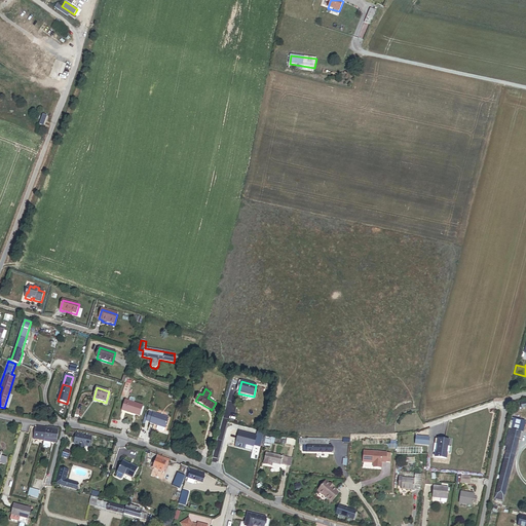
[(122,411),(140,417),(143,406),(135,404),(136,401),(135,400),(132,398),(129,399),(128,402),(125,401),(122,411)]
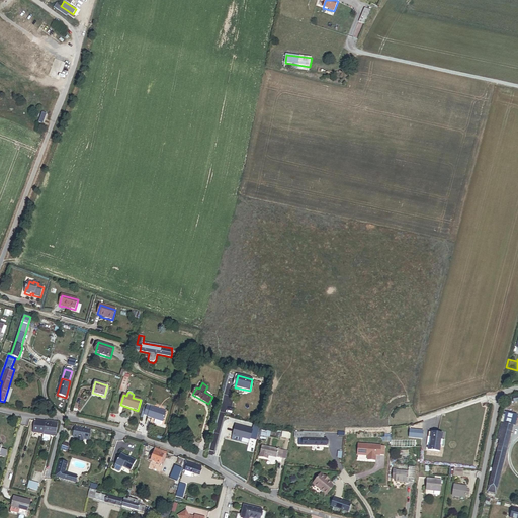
[(145,413),(144,414),(149,415),(148,418),(155,420),(154,423),(155,425),(160,426),(162,425),(162,423),(166,412),(147,406),(146,410),(145,413)]
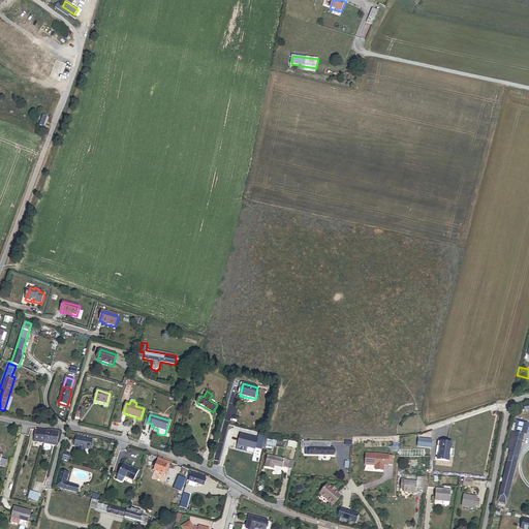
[(528,424),(518,422),(515,433),(524,436),(527,436),(528,427),(528,424)]
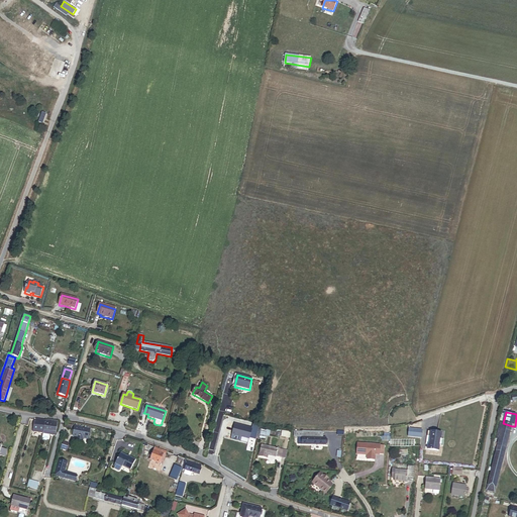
[(43,434),(45,421),(37,420),(37,422),(35,422),(33,432),(43,434)]
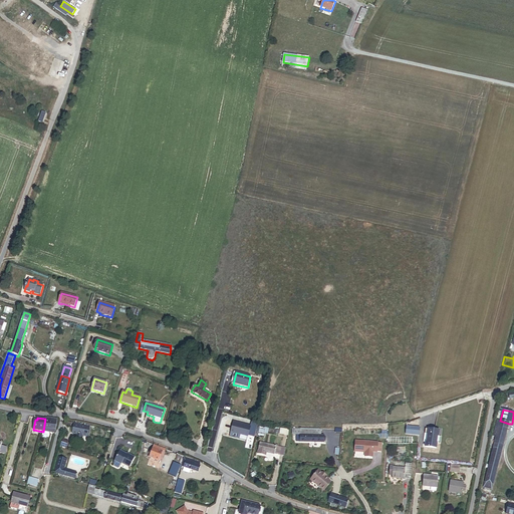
[(47,420),(45,419),(43,432),(54,434),(57,420),(47,419),(47,420)]
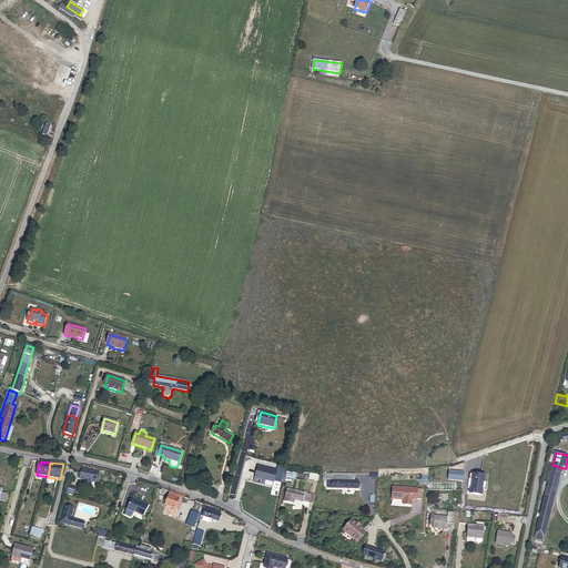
[(548,484),(558,486),(563,468),(553,465),(550,465),(545,483),(548,484)]
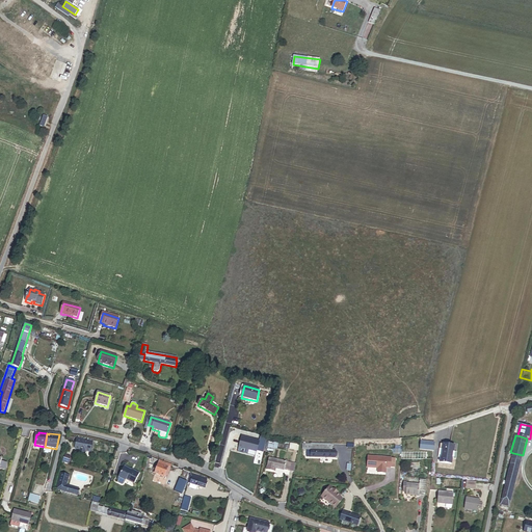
[(257,451),(264,453),(267,441),(261,439),(260,442),(242,437),(239,448),(257,453),(257,451)]
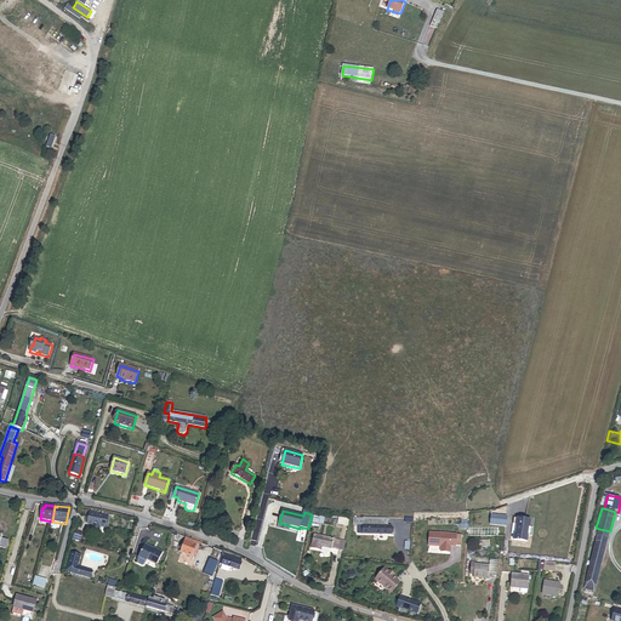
[(102,516),(90,513),(87,524),(92,525),(91,533),(100,534),(101,528),(106,529),(108,514),(102,513),(102,516)]
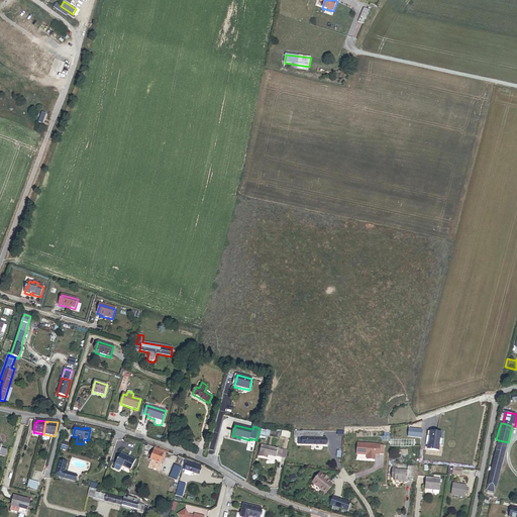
[(408,429),(408,437),(421,438),(422,430),(408,429)]
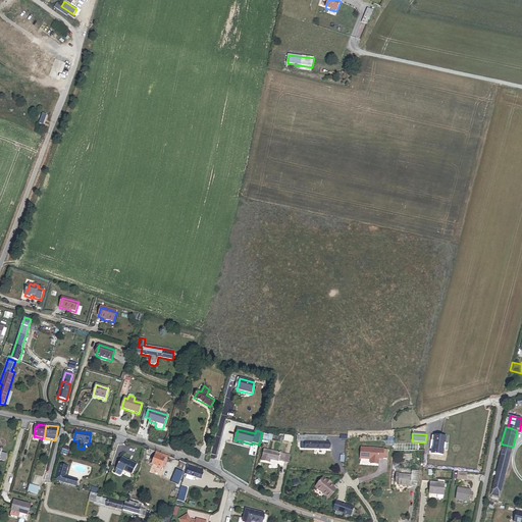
[(298,435),(298,441),(302,441),(301,450),(328,451),(329,451),(329,442),(326,442),(326,436),(306,435),(306,436),(298,435)]
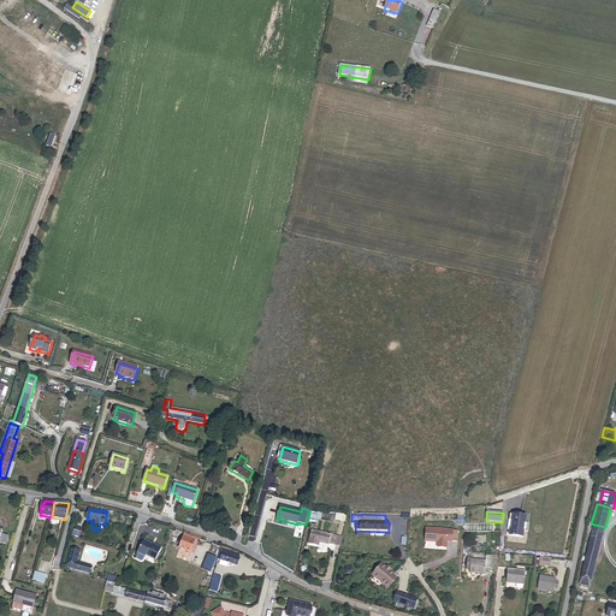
[(509,537),(522,539),(523,532),(521,532),(522,523),(526,525),(527,517),(510,515),(509,521),(509,522),(508,531),(510,532),(509,537)]
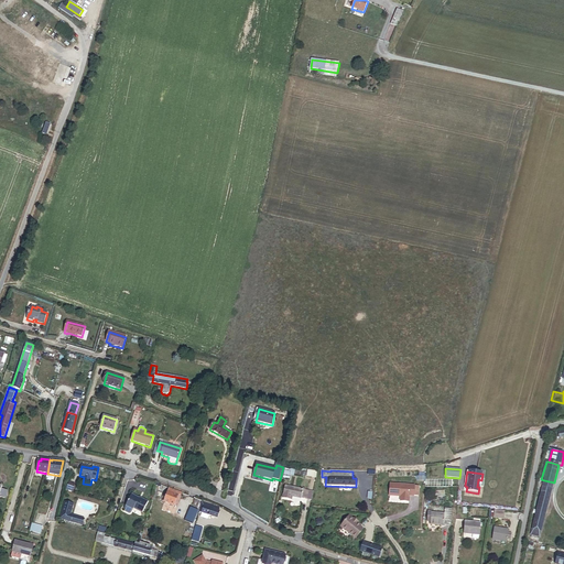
[(541,492),(551,495),(554,483),(544,480),(541,492)]
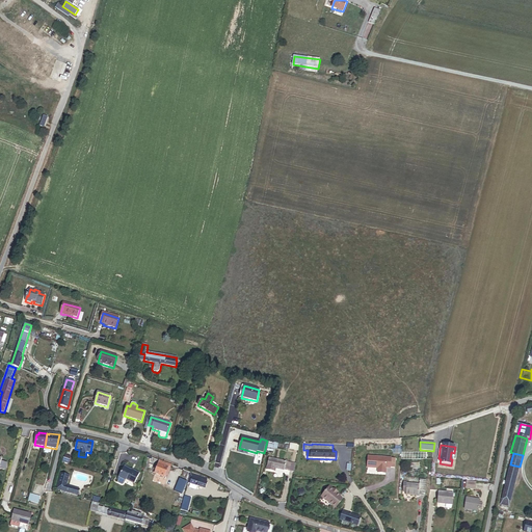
[(368,456),(367,468),(377,469),(377,473),(386,473),(386,468),(390,469),(391,458),(368,456)]
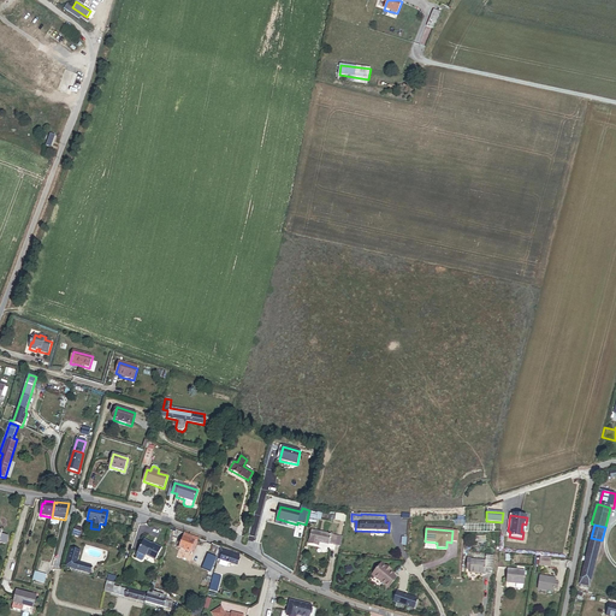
[(320,543),(336,546),(337,537),(313,531),(309,545),(319,546),(320,543)]
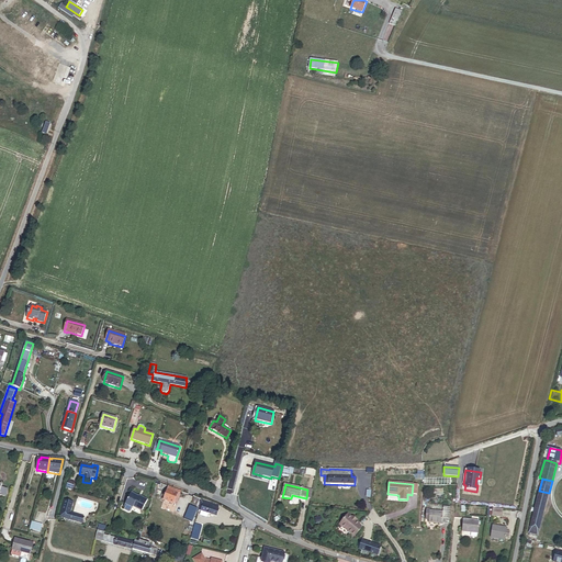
[(164,501),(175,505),(176,502),(178,503),(181,496),(180,496),(182,492),(168,487),(166,494),(163,493),(161,497),(165,498),(164,501)]
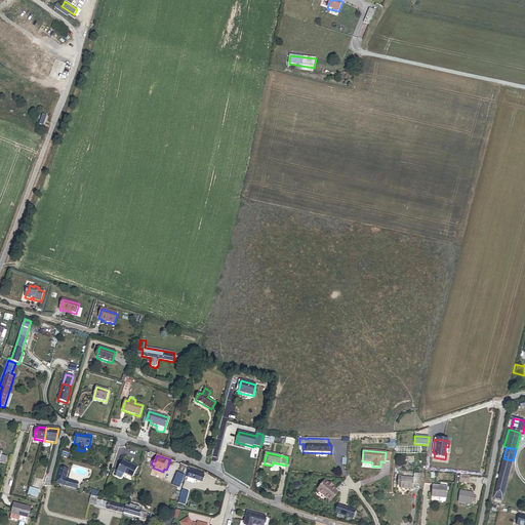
[(501,470),(494,498),(502,501),(503,495),(513,460),(503,458),(501,470)]
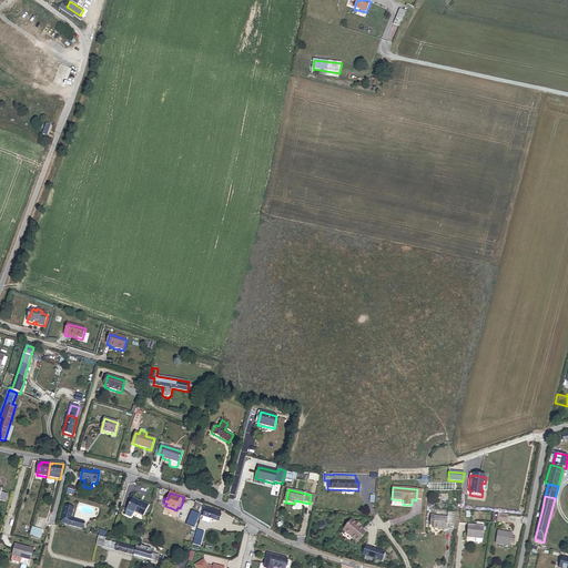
[(133,499),(127,510),(133,514),(134,513),(143,518),(150,507),(141,501),(140,503),(133,499)]
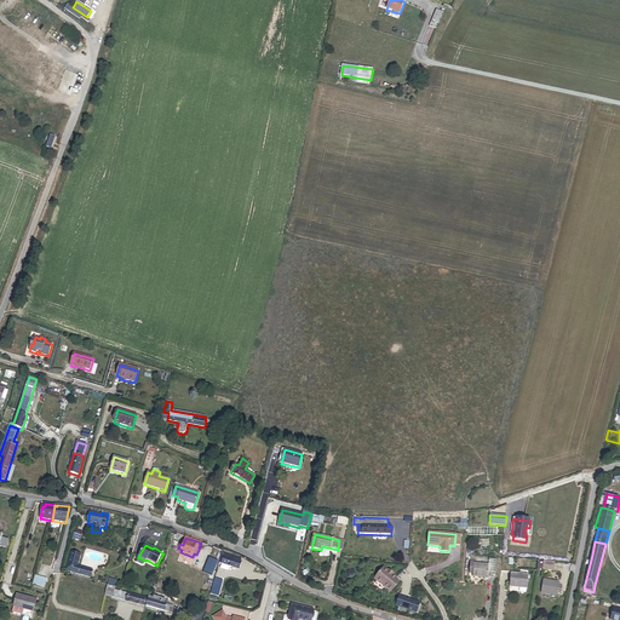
[(65,570),(70,572),(69,574),(91,580),(93,570),(78,566),(81,555),(72,552),(65,570)]
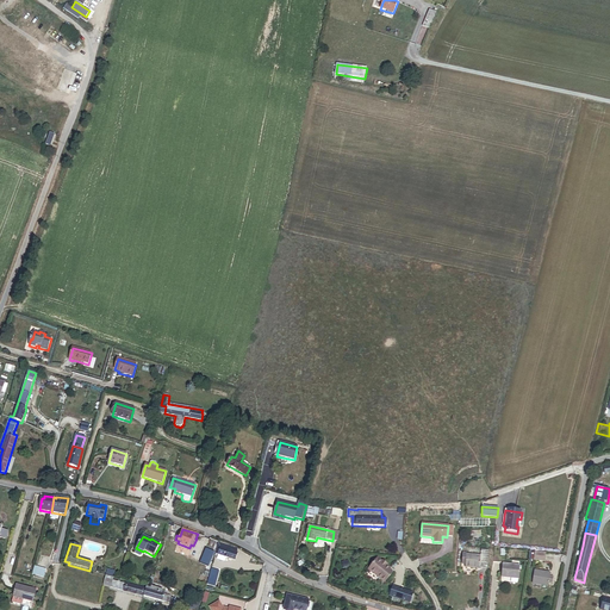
[(219,555),(217,560),(225,564),(226,558),(235,561),(238,553),(230,551),(231,548),(222,545),(221,548),(218,555),(219,555)]
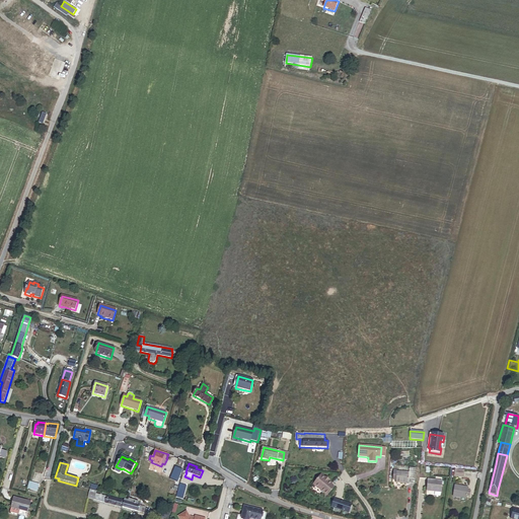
[(174,480),(176,482),(181,471),(175,468),(171,476),(175,477),(174,480)]
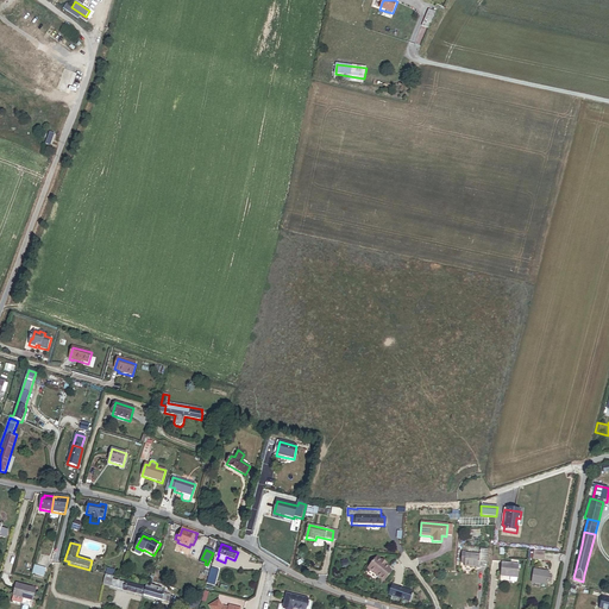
[(466,552),(463,551),(462,562),(465,563),(465,564),(465,567),(478,569),(479,567),(487,567),(488,551),(481,550),(479,556),(466,554),(466,552)]
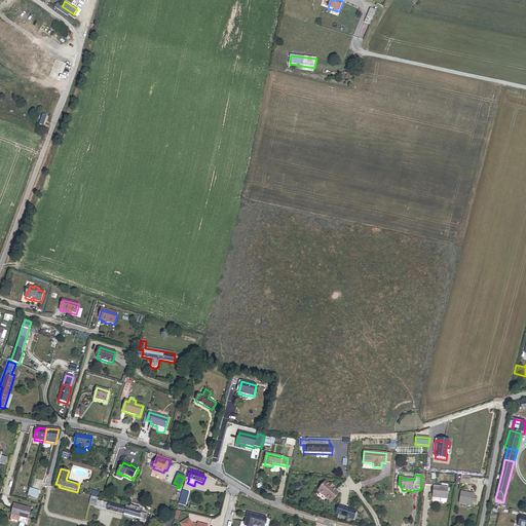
[(460,484),(470,485),(471,478),(461,477),(460,484)]
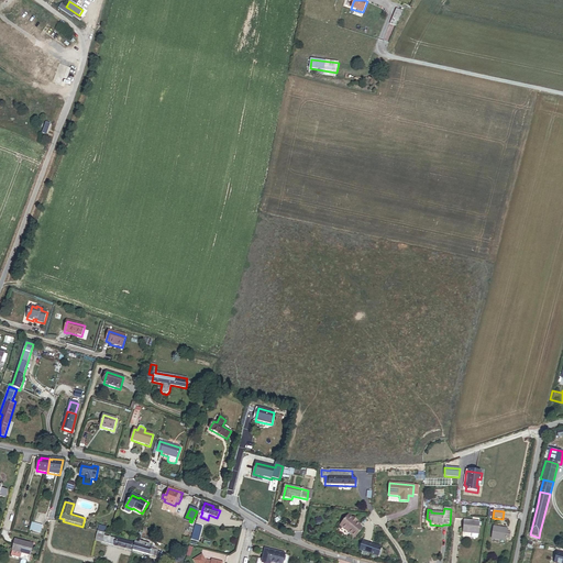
[(361,525),(349,516),(340,526),(355,538),(362,528),(360,526),(361,525)]
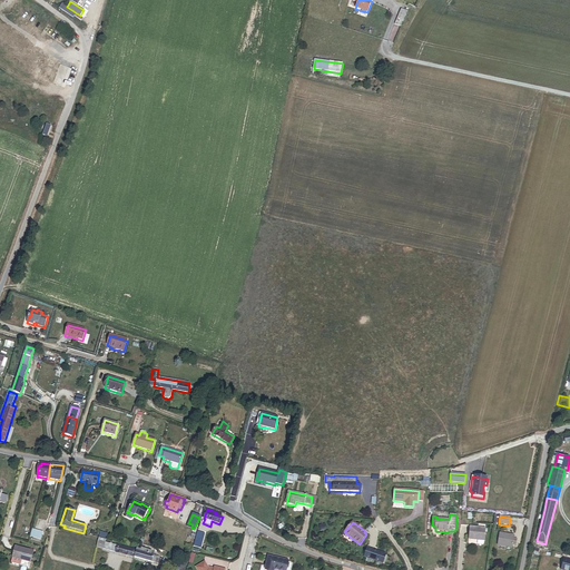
[(478,541),(484,542),(485,530),(470,528),(469,540),(478,541)]
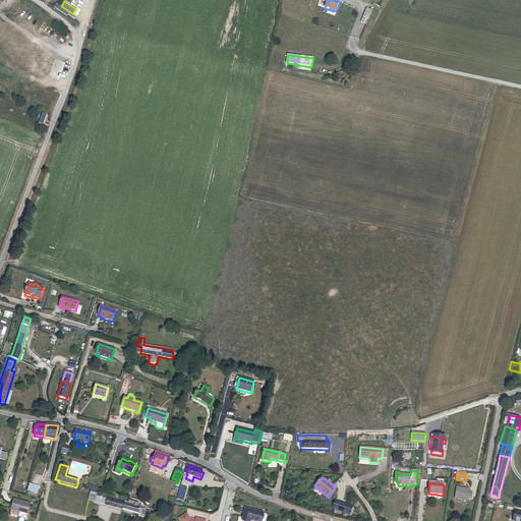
[(37,495),(40,486),(30,483),(27,491),(37,495)]
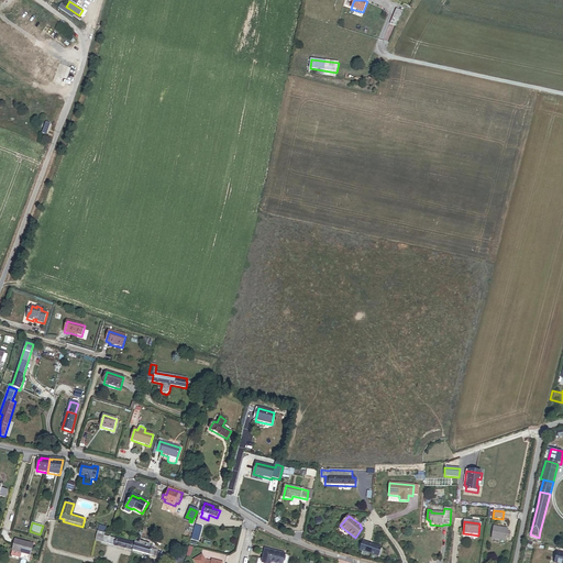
[(202,527),(195,525),(194,530),(191,537),(199,539),(202,527)]
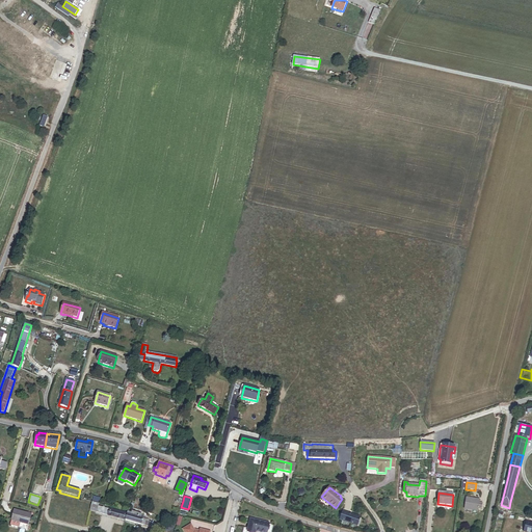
[(479,509),(481,509),(482,504),(479,503),(480,501),(467,499),(464,510),(478,512),(479,509)]
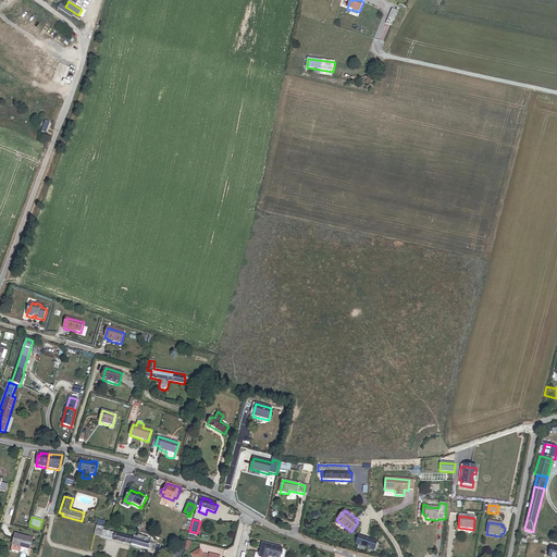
[(97,527),(95,535),(131,545),(133,539),(104,530),(104,529),(97,527)]
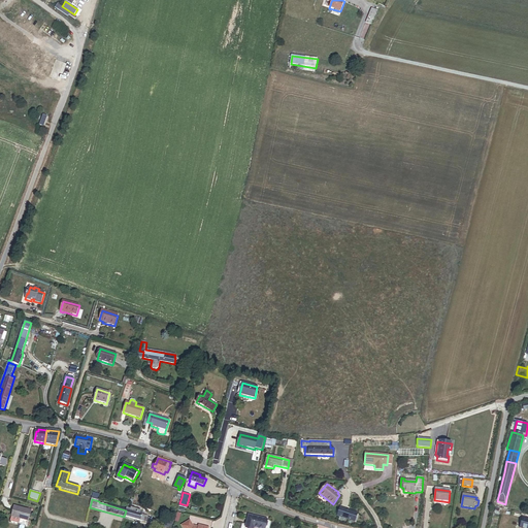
[(14,506),(10,522),(20,524),(21,519),(29,522),(32,510),(14,506)]
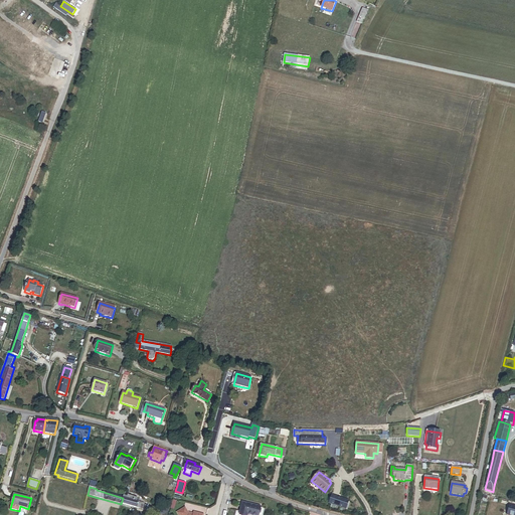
[(139,502),(137,502),(137,499),(128,496),(127,497),(124,496),(123,498),(121,504),(137,509),(139,502)]
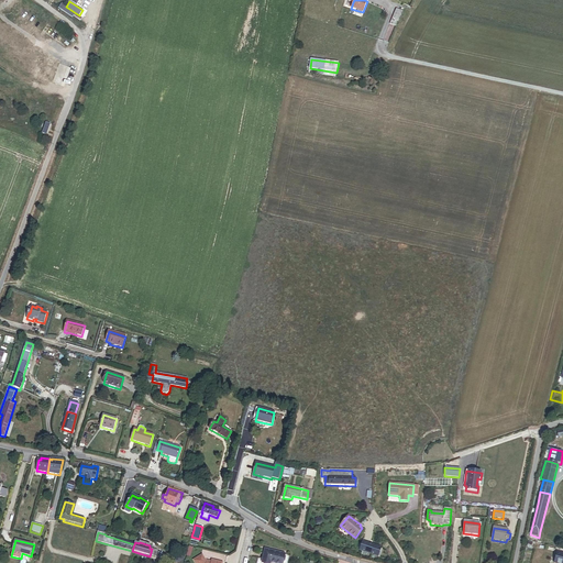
[(378,558),(381,549),(363,542),(360,552),(378,558)]
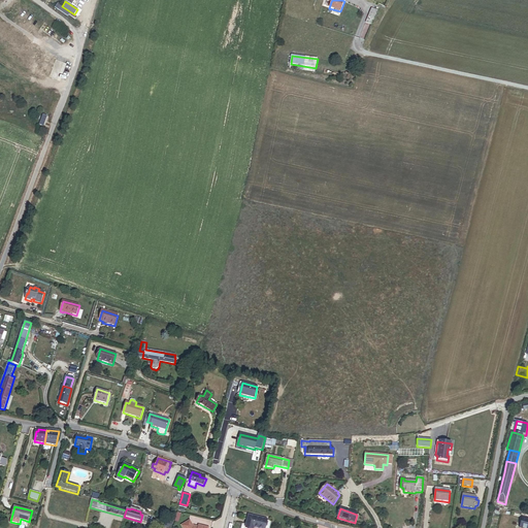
[(254,527),(256,527),(264,527),(267,520),(249,516),(245,527),(246,527),(254,527)]
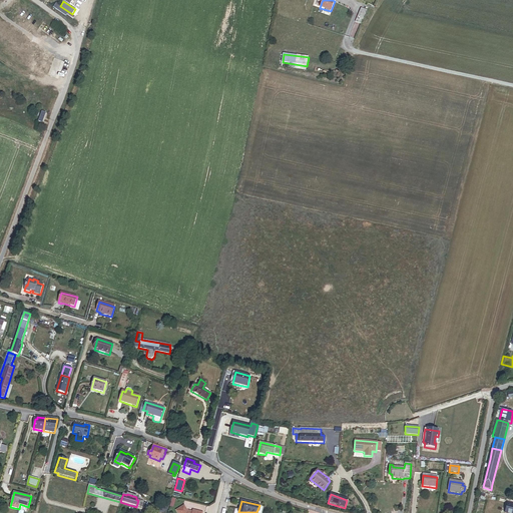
All buildings are outlined.
